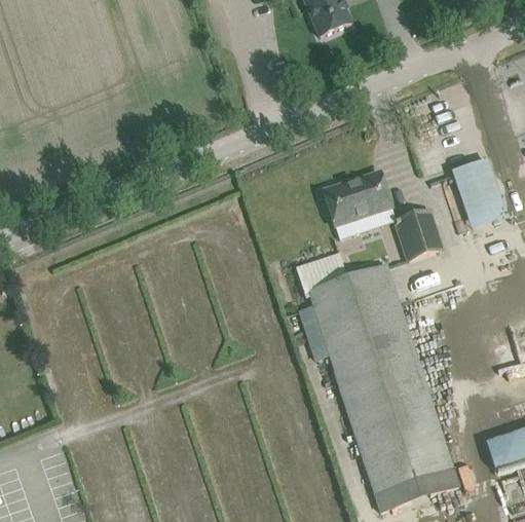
[(303,0),(319,36),(350,23),(340,0),(303,0)]
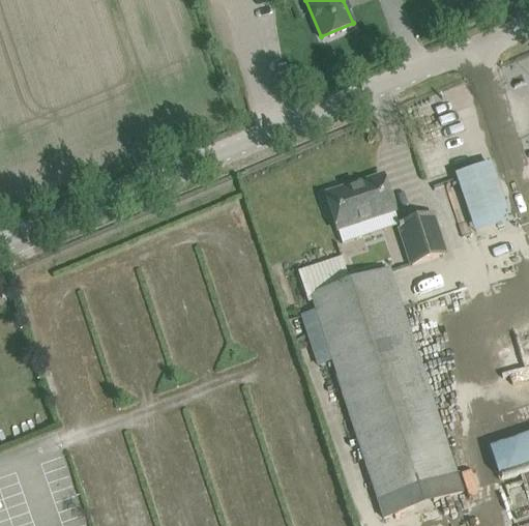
[(487,165),(459,174),(474,221),(503,211),(487,165)]
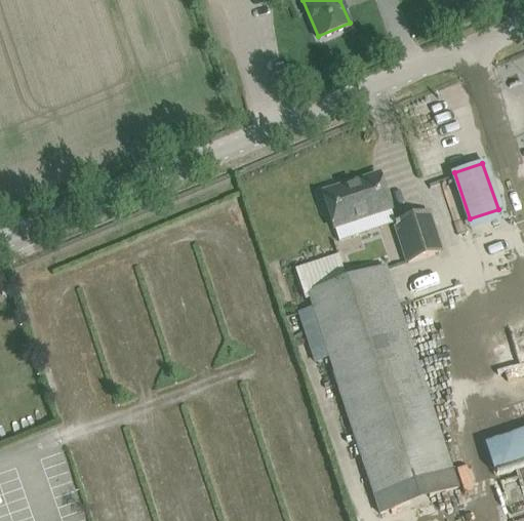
[(333,226),(354,218),(390,207),(377,171),(322,190),(333,226)]
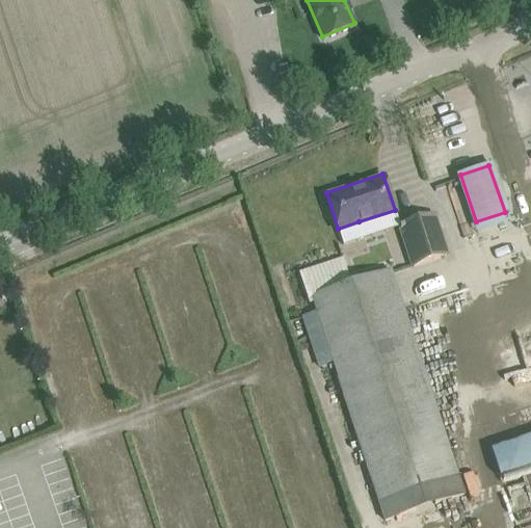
[(446,252),(433,212),(399,223),(412,263),(446,252)]
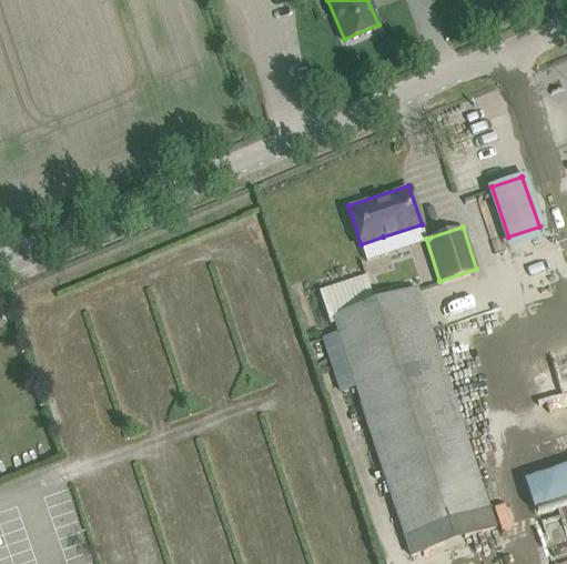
[(365,273),(319,288),(330,321),(333,320),(336,330),(321,335),(338,390),(354,384),(411,553),(496,524),(417,286),(374,301),(365,273)]
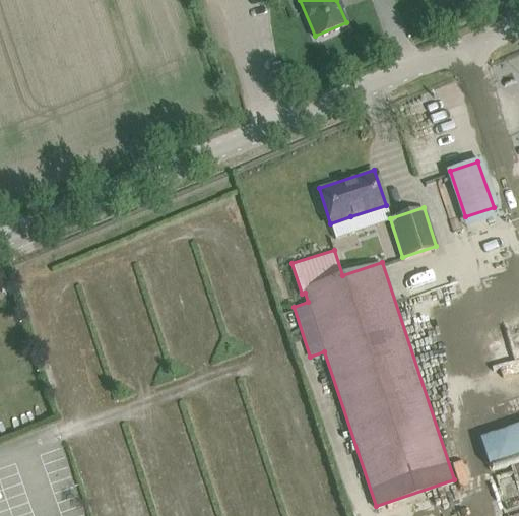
[(518,418),(475,432),(483,461),(518,451),(518,418)]
